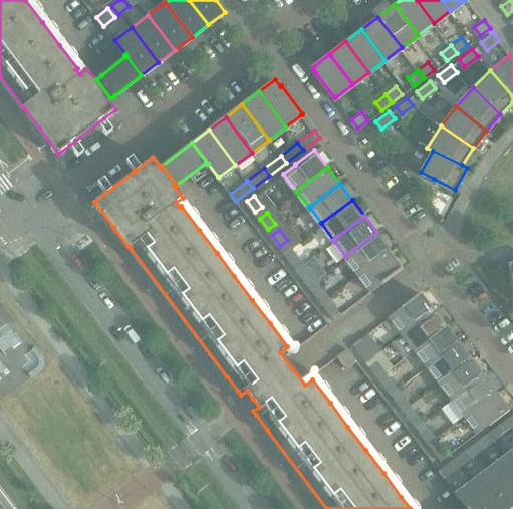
[(358,272),(389,248),(376,232),(345,256),(358,272)]
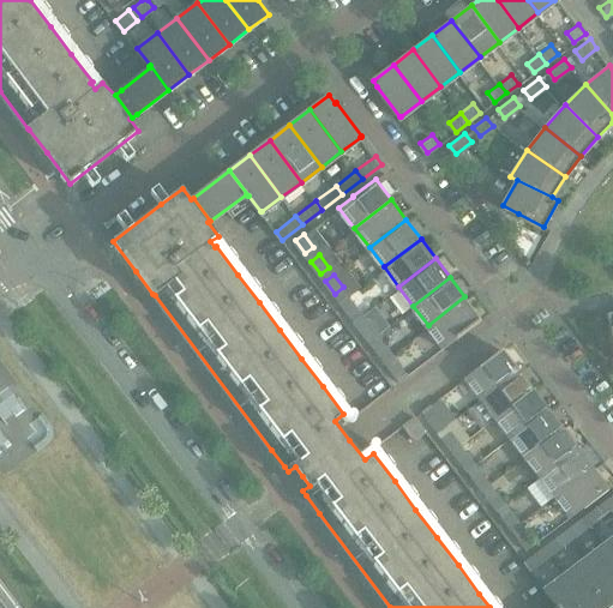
[(358,306),(348,294),(340,300),(349,313),(358,306)]
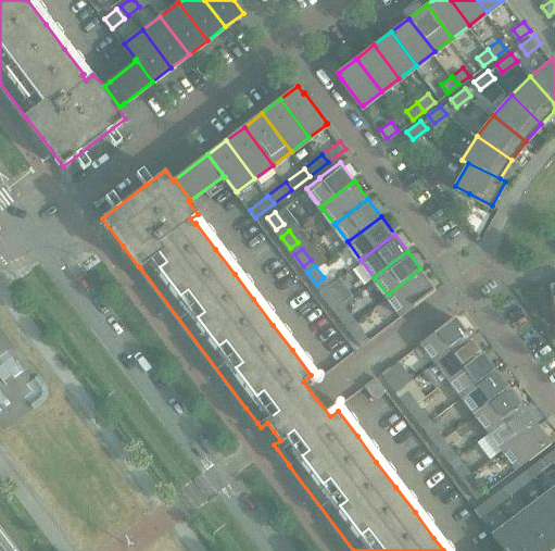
[(415,304),(436,288),(420,268),(388,295),(402,313),(414,303),(415,304)]
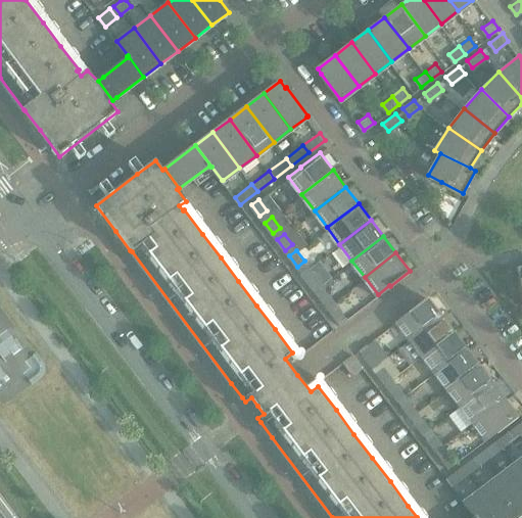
[(318,278),(310,267),(301,272),(311,283),(318,278)]
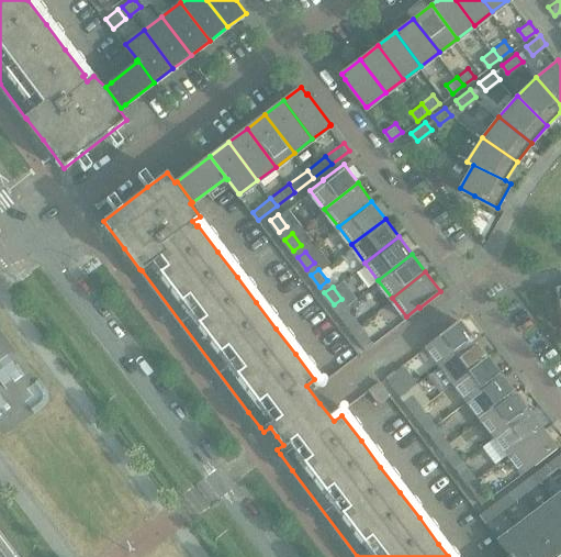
[(355,316),(346,304),(338,311),(347,322),(355,316)]
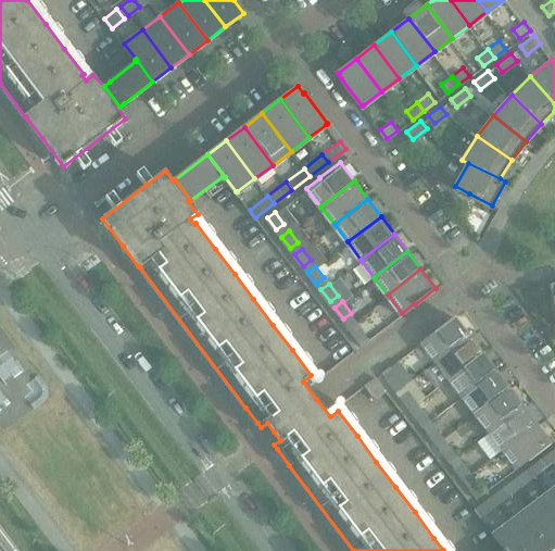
[(437,359),(469,334),(455,314),(434,330),(423,340),(437,359)]
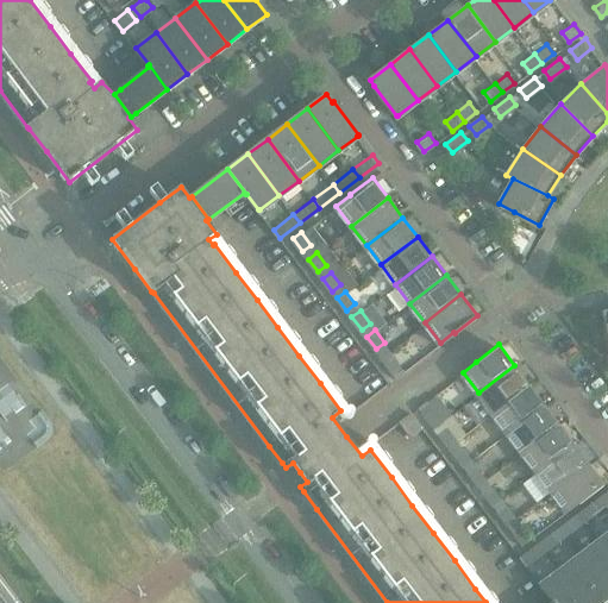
[(400,363),(389,350),(381,356),(390,369),(400,363)]
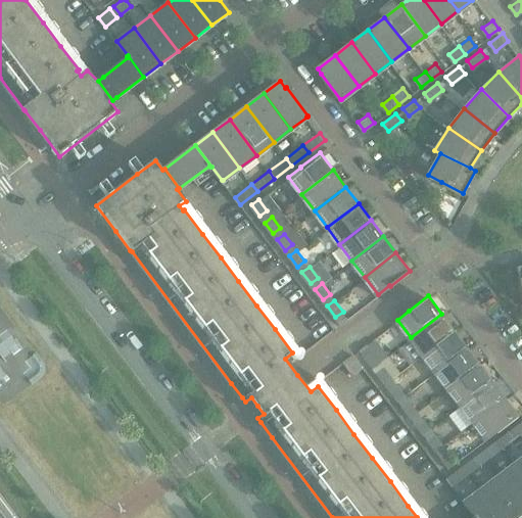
[(423,354),(455,330),(441,314),(411,337),(423,354)]
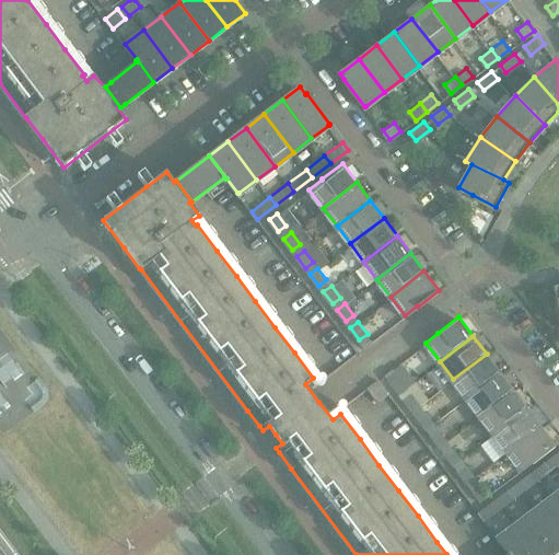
[(466,397),(500,372),(487,354),(453,379),(466,397)]
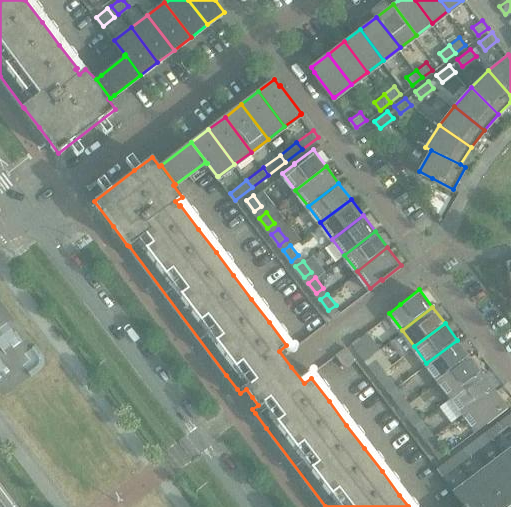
[(438,379),(469,356),(457,340),(426,363),(438,379)]
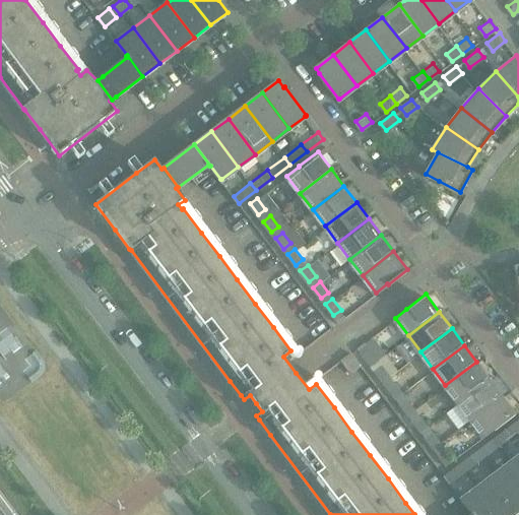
[(378,359),(370,347),(363,352),(371,364),(378,359)]
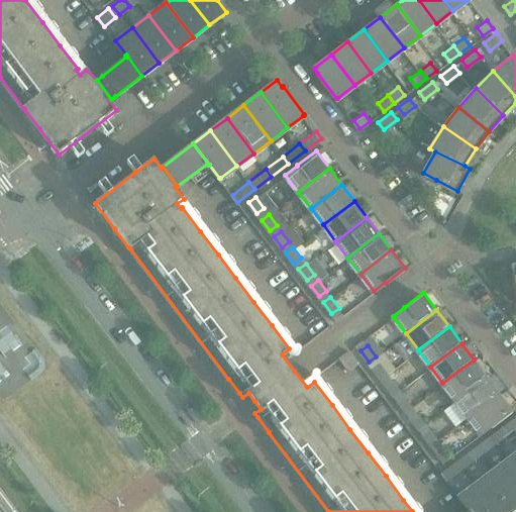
[(359,362),(349,348),(339,355),(348,369),(359,362)]
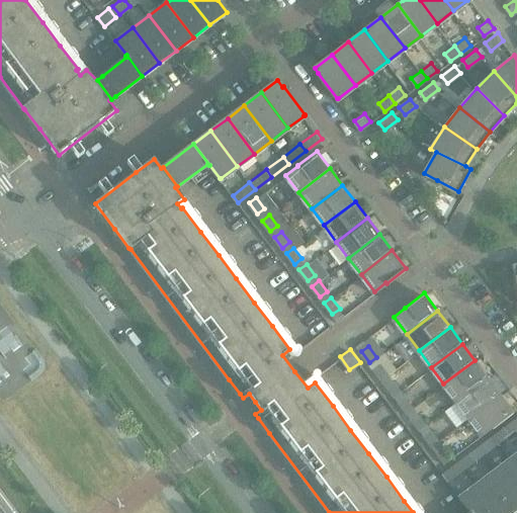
[(456,400),(488,376),(475,360),(443,383),(456,400)]
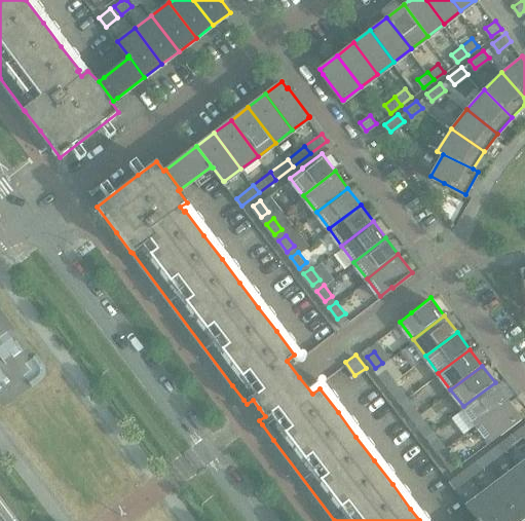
[(395,379),(386,368),(379,373),(387,384),(395,379)]
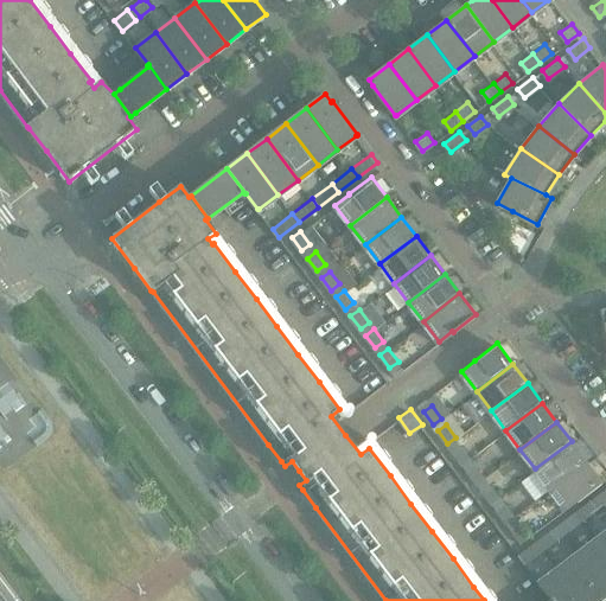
[(549,488),(586,460),(572,441),(535,468),(549,488)]
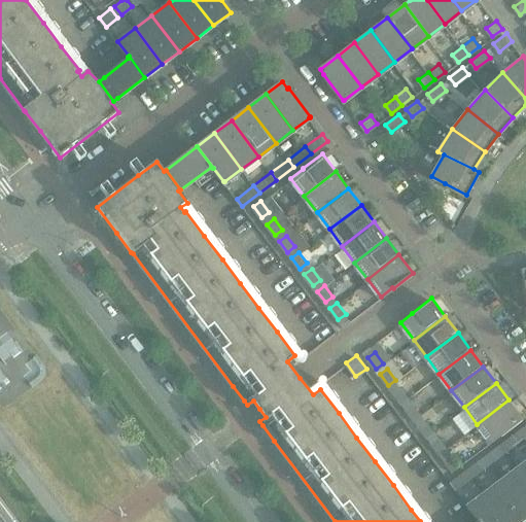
[(409,396),(400,385),(392,391),(400,403),(409,396)]
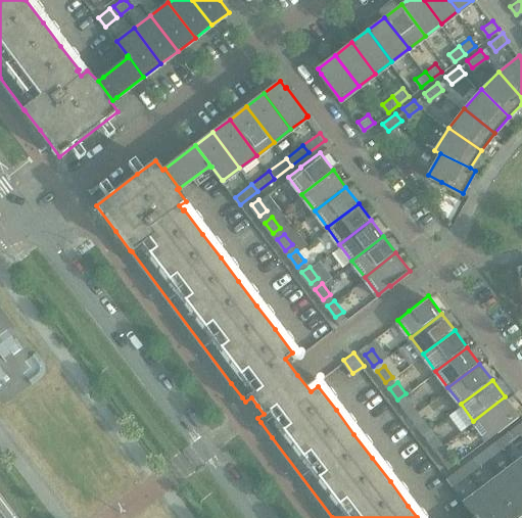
[(499,429),(518,415),(505,396),(473,421),(486,438),(499,429)]
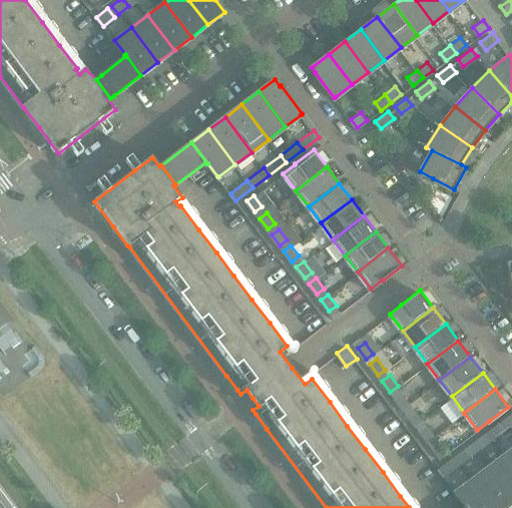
[(410,402),(402,392),(395,397),(403,408),(410,402)]
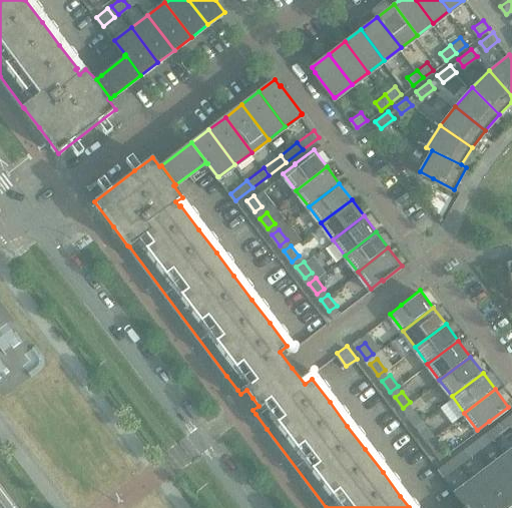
[(422,419),(414,408),(407,413),(415,424),(422,419)]
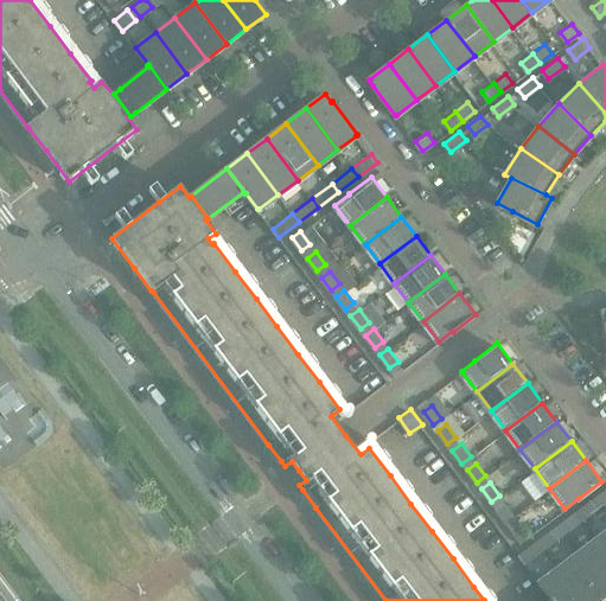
[(591,512),(605,500),(605,498),(600,491),(584,504),(591,512)]
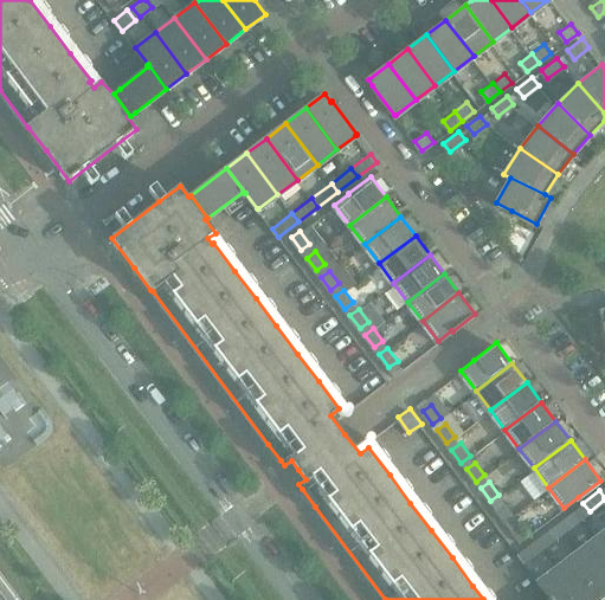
[(514,514),(503,501),(495,508),(504,520),(514,514)]
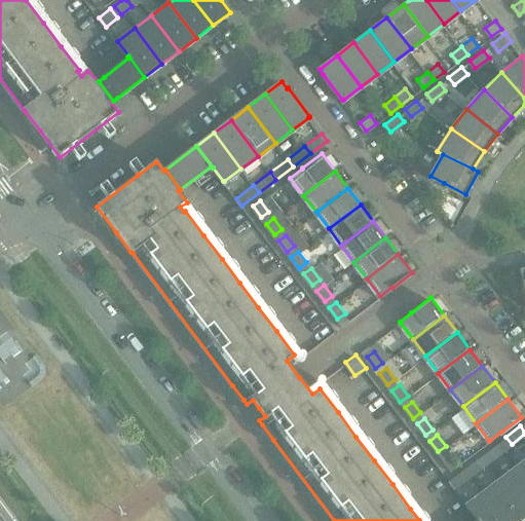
[(497,454),(512,444),(505,437),(492,447),(497,454)]
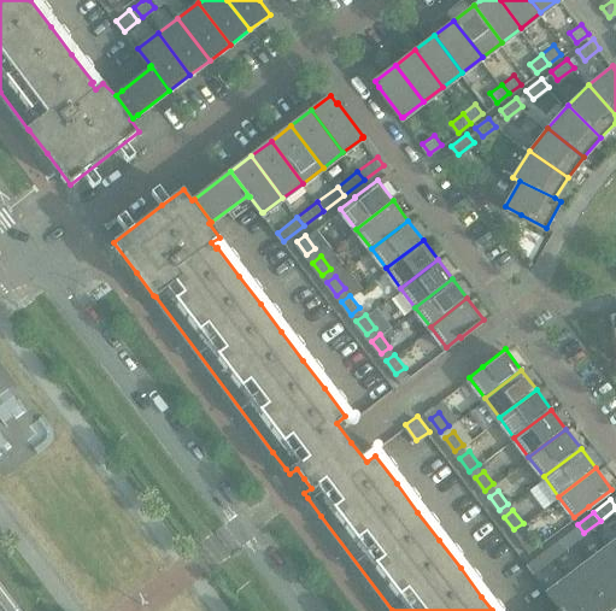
[(567,546),(584,533),(578,524),(561,538),(567,546)]
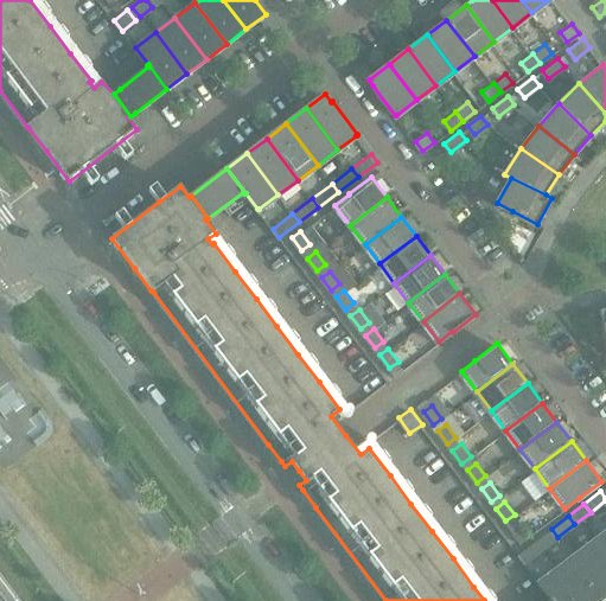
[(529,535),(520,522),(511,529),(521,542),(529,535)]
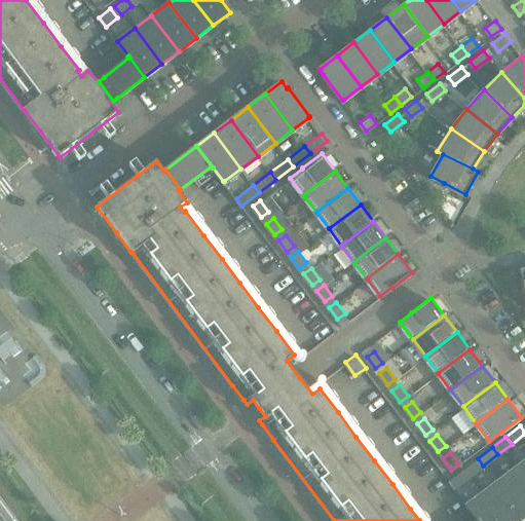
[(469,476),(483,466),(478,458),(463,469),(469,476)]
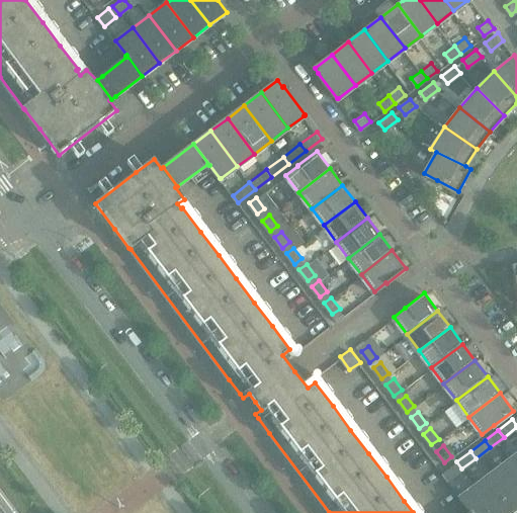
[(516,466),(510,457),(493,469),(516,501),(516,466)]
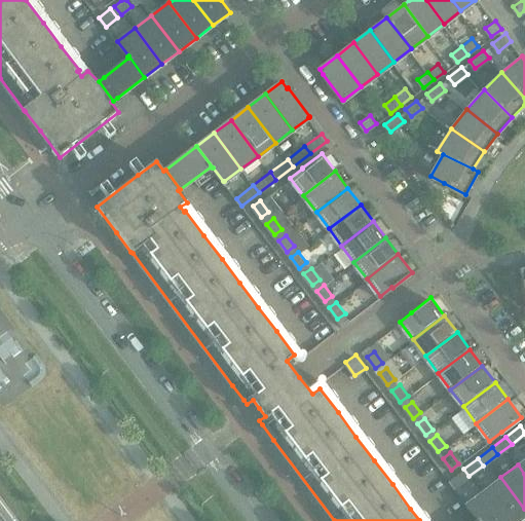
[(454,487),(469,476),(463,469),(449,480),(454,487)]
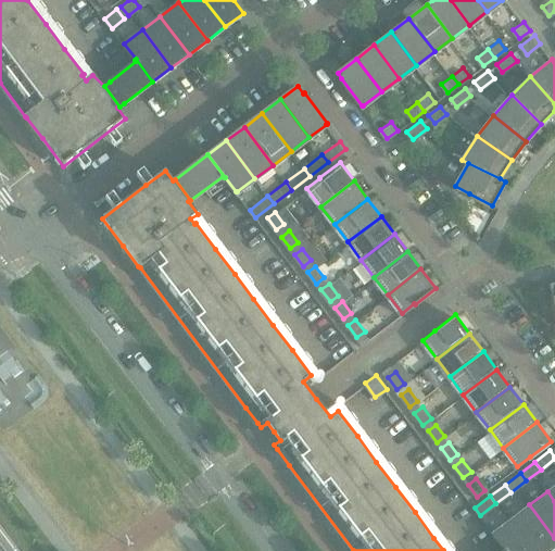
[(546,550),(554,545),(554,538),(529,504),(512,518),(535,550),(546,550)]
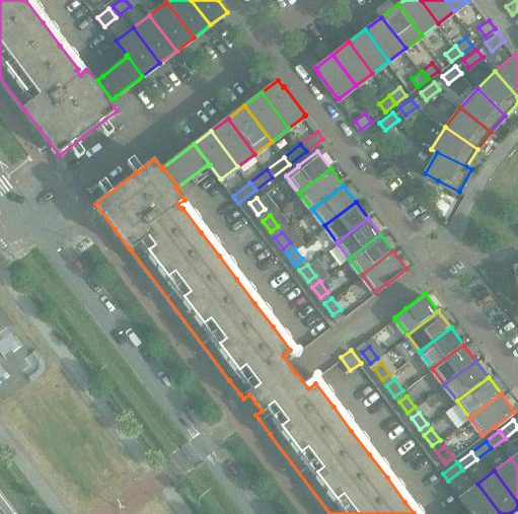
[(500,513),(477,484),(461,496),(461,497),(460,497),(471,511),(473,513),(500,513)]
